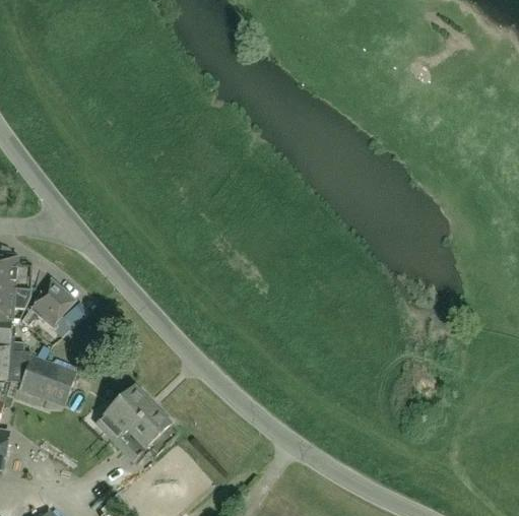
[(0,254),(0,321),(12,322),(18,323),(30,297),(31,278),(33,266),(16,265),(17,256),(10,255),(0,254)]
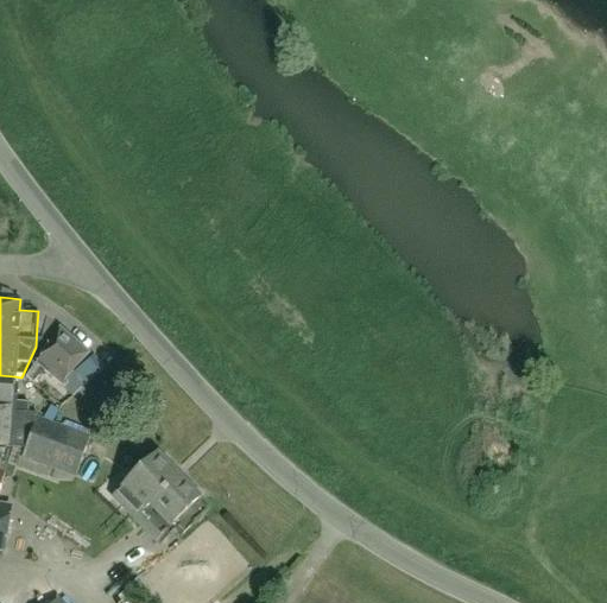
[(61,324),(37,360),(26,374),(35,381),(45,368),(75,394),(88,380),(105,366),(93,353),(77,368),(76,367),(89,350),(61,324)]
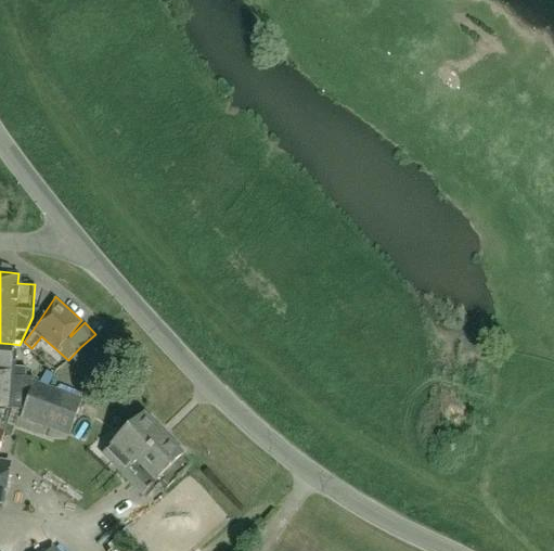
[(0,405),(9,406),(9,405),(24,408),(21,415),(68,433),(82,396),(26,375),(26,366),(15,364),(16,349),(13,349),(13,344),(0,343),(0,405)]
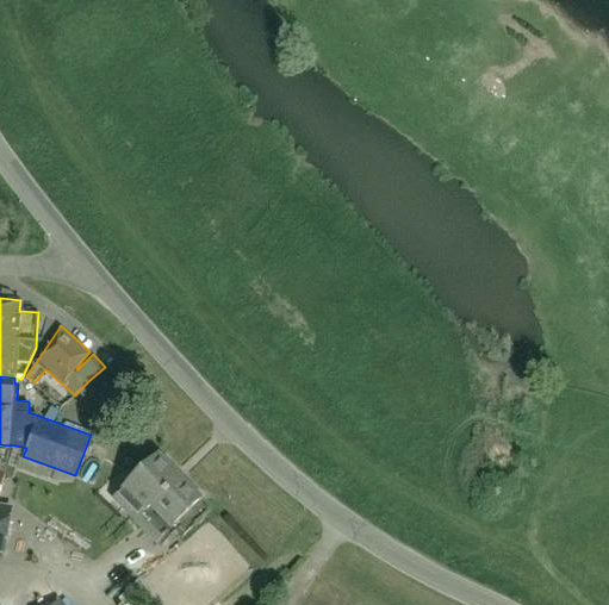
[(200,498),(161,454),(159,451),(113,494),(155,540),(172,524),(181,534),(207,507),(199,499),(200,498)]
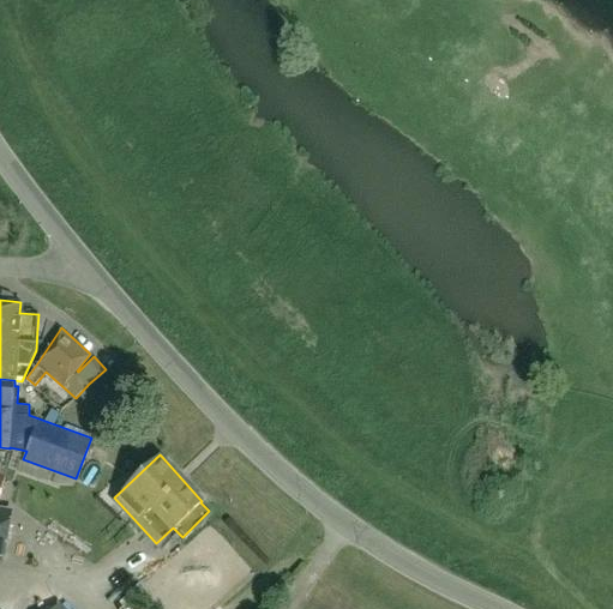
[(0,507),(0,552),(4,553),(11,510),(0,507)]
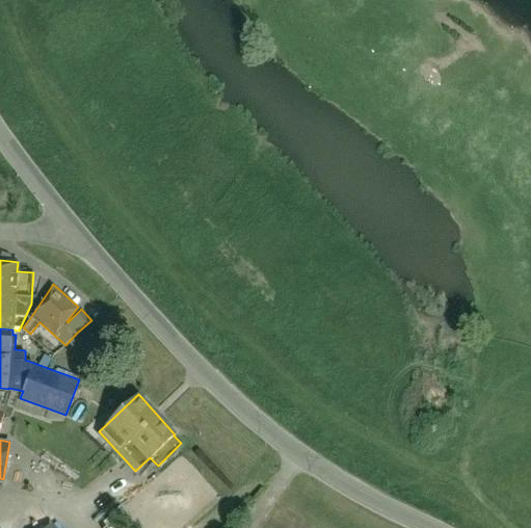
[(115,476),(116,489),(134,487),(133,475),(115,476)]
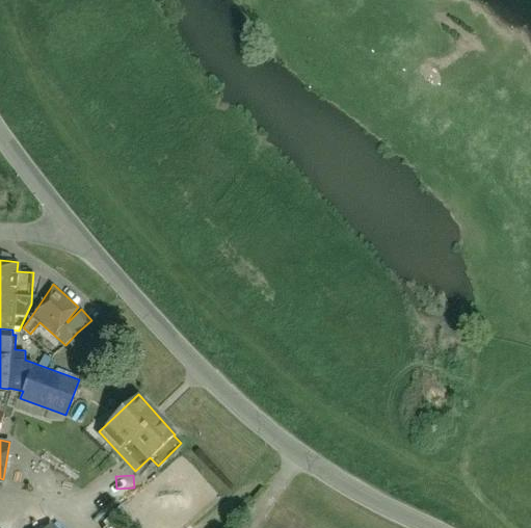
All buildings are outlined.
